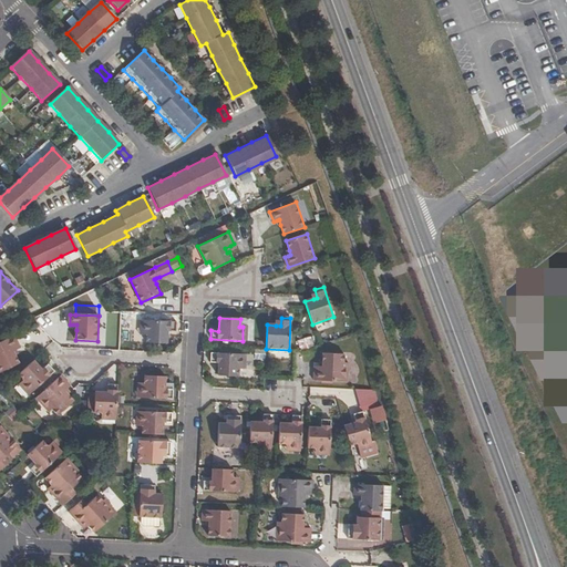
[(251,319),(240,319),(239,327),(243,327),(243,341),(245,341),(250,341),(251,319)]
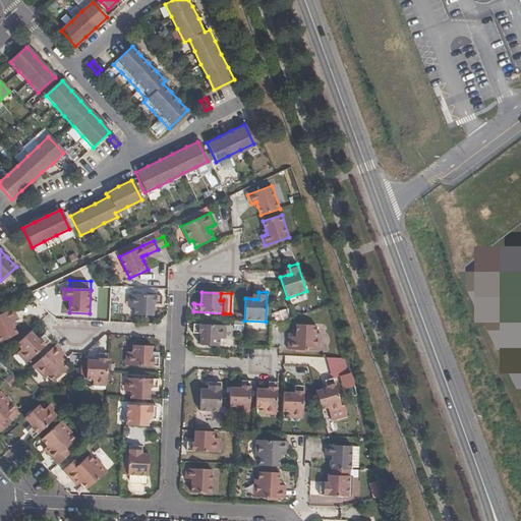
[(132,295),(132,308),(135,308),(135,316),(154,316),(155,305),(162,305),(162,296),(132,295)]
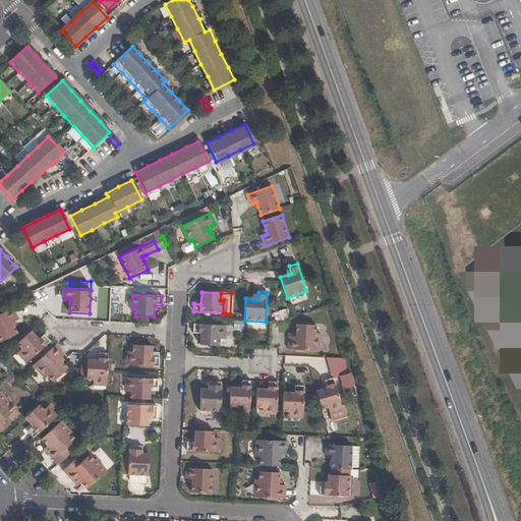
[(11,323),(15,321),(19,319),(13,306),(0,312),(0,340),(18,333),(14,326),(13,327),(11,323)]
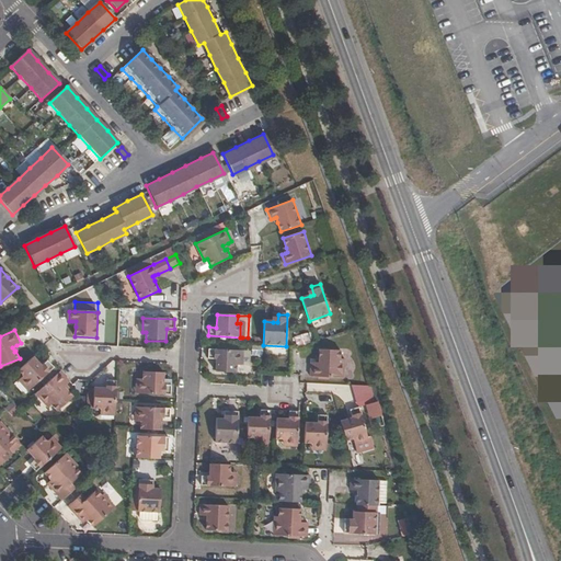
[(294,336),(296,345),(310,341),(307,332),(294,336)]
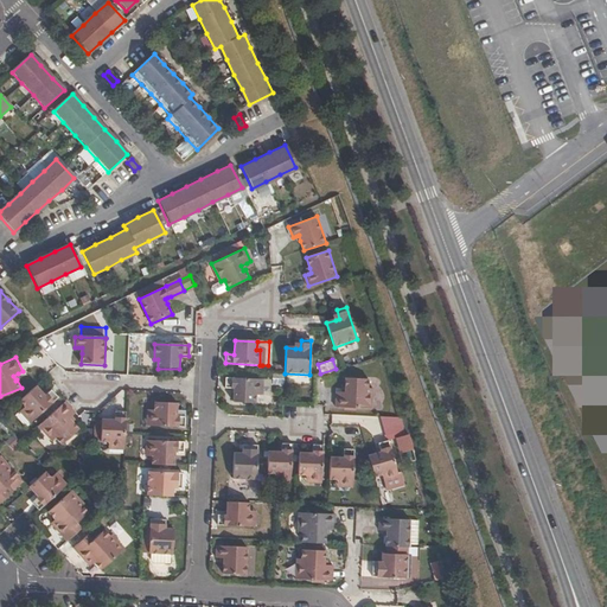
[(259,395),(259,379),(225,378),(224,388),(232,389),(232,402),(255,403),(255,395),(259,395)]
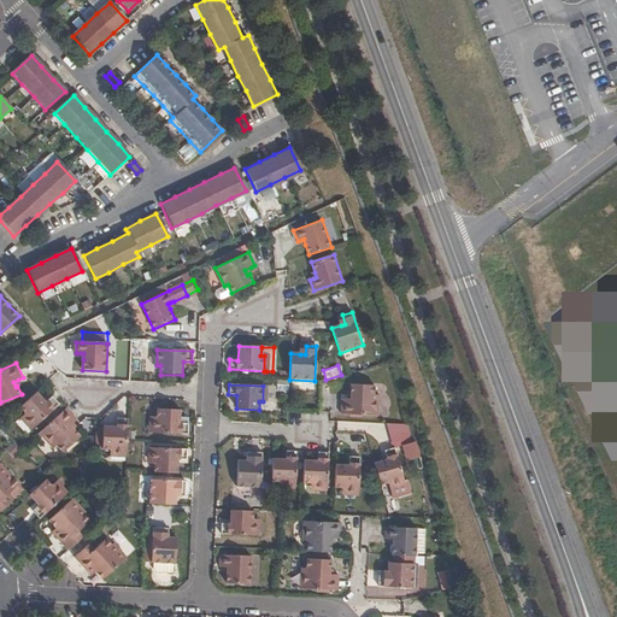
[(351,399),(346,398),(341,398),(340,413),(377,416),(377,394),(372,394),(374,386),(350,385),(350,393),(352,393),(351,399)]
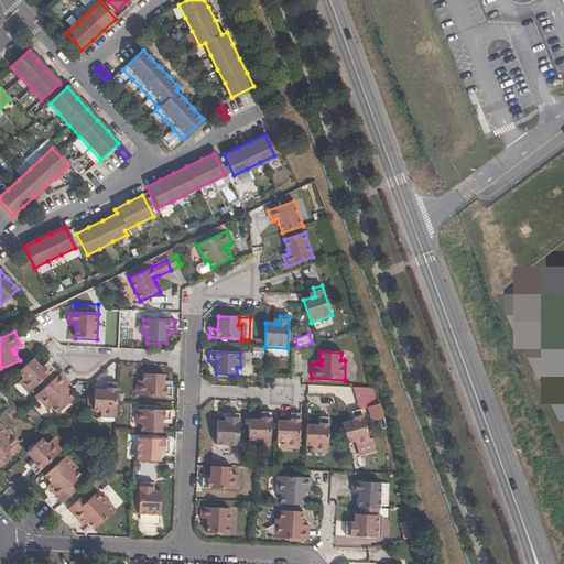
[(21,380),(31,391),(54,370),(47,362),(42,368),(33,358),(19,372),(23,378),(21,380)]
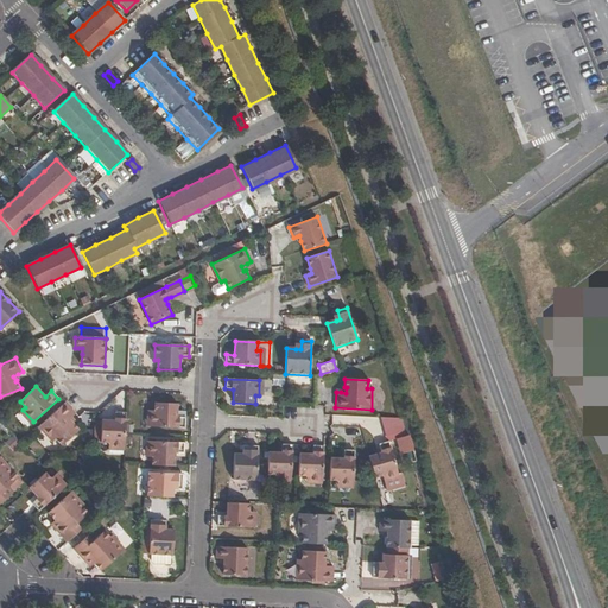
[(68,420),(71,418),(75,413),(65,403),(38,426),(52,442),(56,439),(61,445),(78,430),(73,424),(71,425),(68,420)]
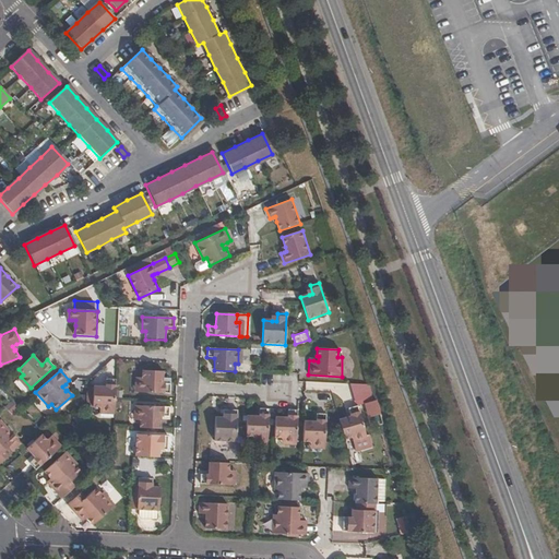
[(140,379),(139,393),(169,395),(170,385),(163,385),(164,372),(143,371),(143,379),(140,379)]
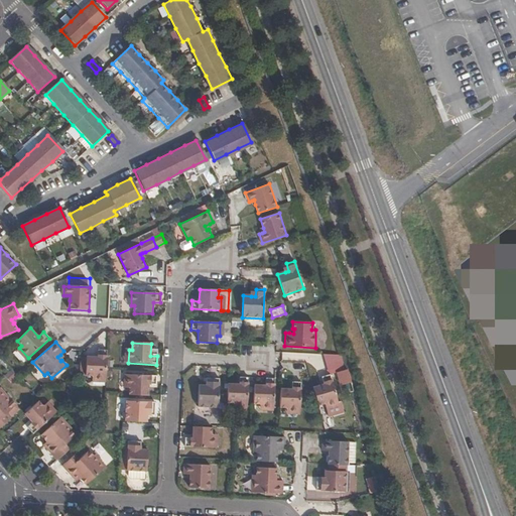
[(28,358),(19,348),(17,350),(26,360),(28,358)]
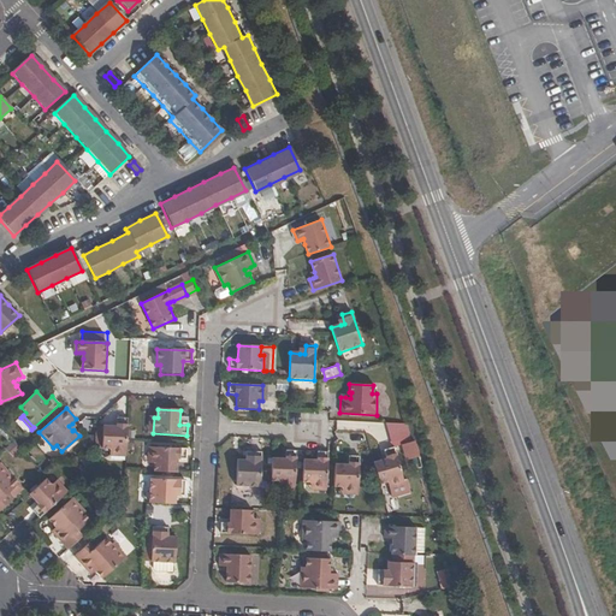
[(110,454),(126,454),(126,439),(128,419),(117,419),(117,426),(102,426),(102,449),(110,449),(110,454)]
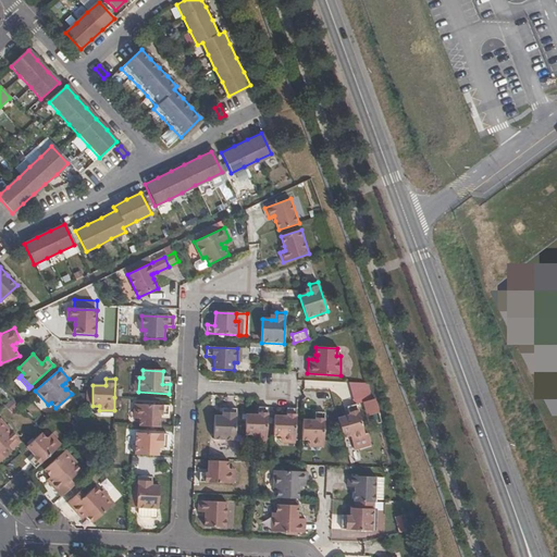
[(363,403),(366,416),(376,413),(370,380),(349,383),(354,405),(363,403)]
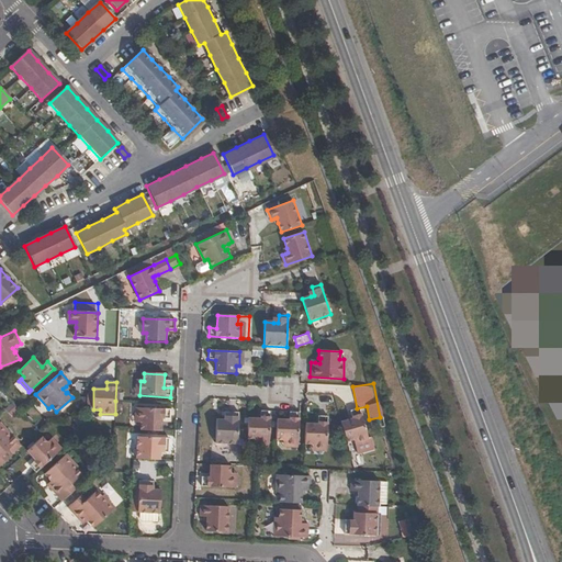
[(139,409),(138,423),(142,424),(141,431),(161,431),(161,419),(170,420),(170,411),(139,409)]
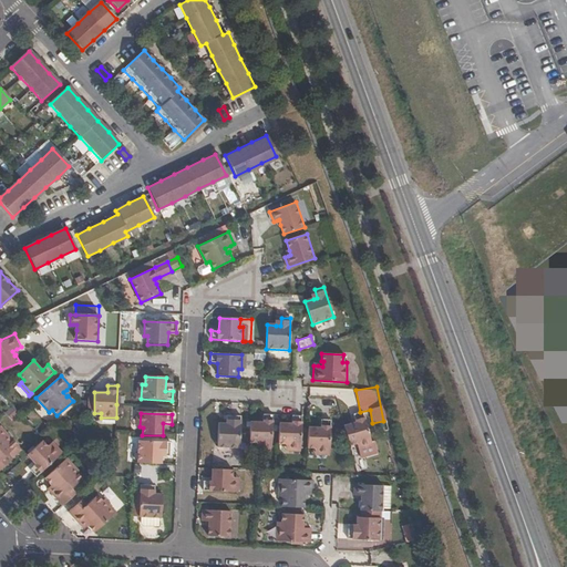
[(358,447),(372,444),(362,413),(353,415),(356,423),(343,428),(349,447),(357,445),(358,447)]
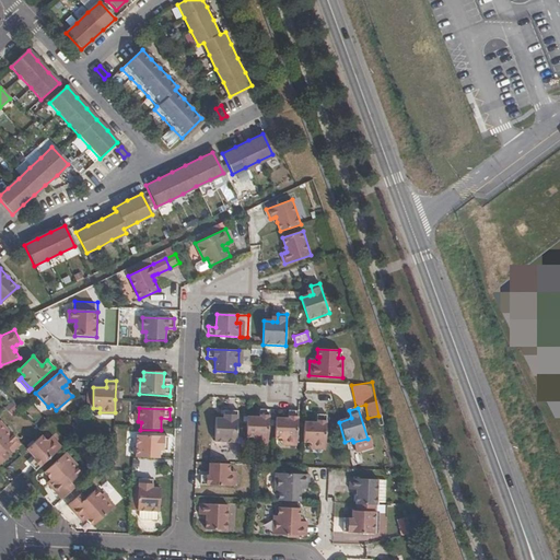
[(254,441),(268,442),(270,410),(260,409),(259,417),(247,417),(246,438),(254,438),(254,441)]
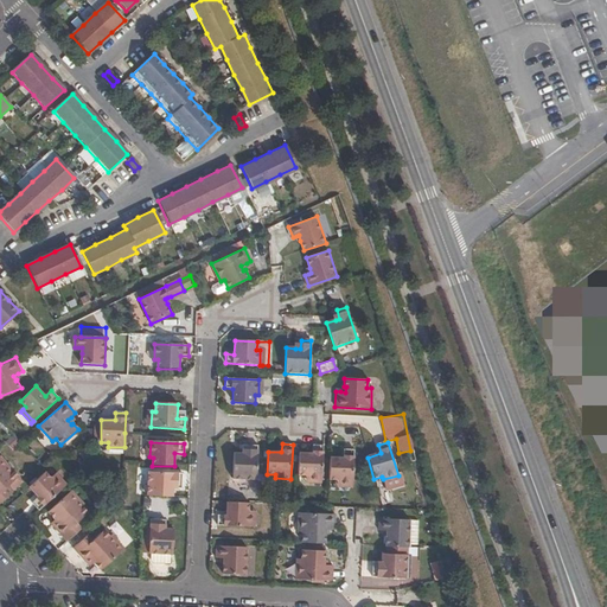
[(248,454),(243,454),(234,454),(232,479),(256,480),(257,447),(248,446),(248,454)]
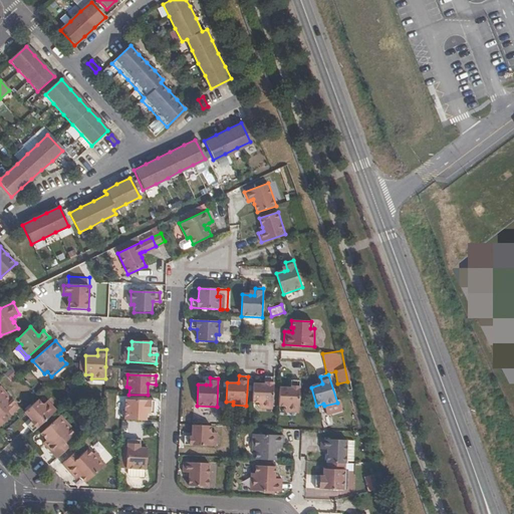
[(260,406),(273,407),(274,377),(273,377),(266,377),(265,384),(253,383),(253,403),(260,403),(260,406)]
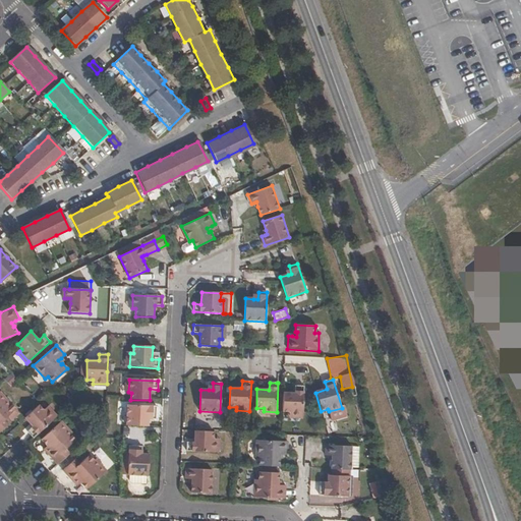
[(290,416),(302,417),(304,388),(294,388),(294,395),(283,394),(282,413),(290,413),(290,416)]
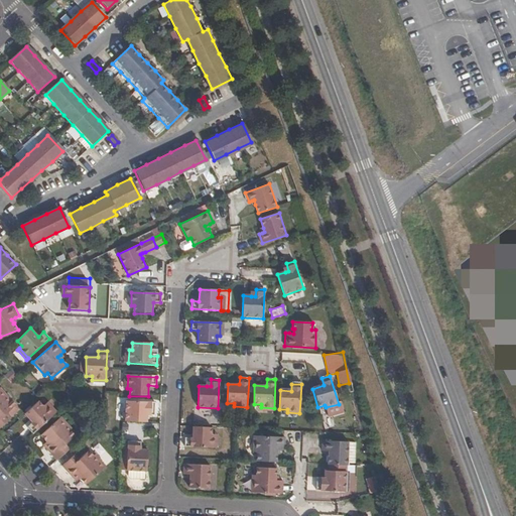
[(0,428),(11,418),(7,414),(15,406),(0,389),(0,428)]
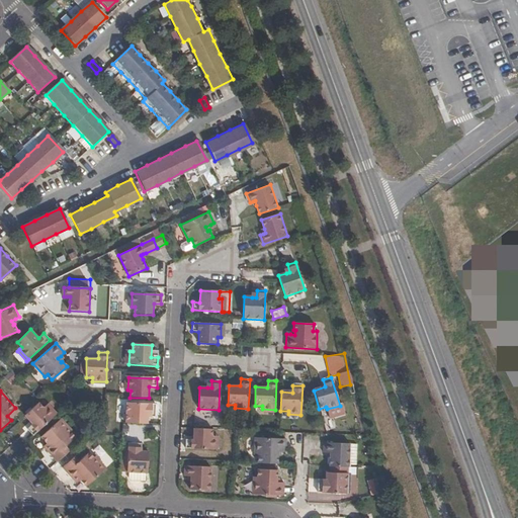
[(54,417),(46,408),(44,409),(38,404),(24,417),(32,426),(26,430),(32,436),(54,417)]
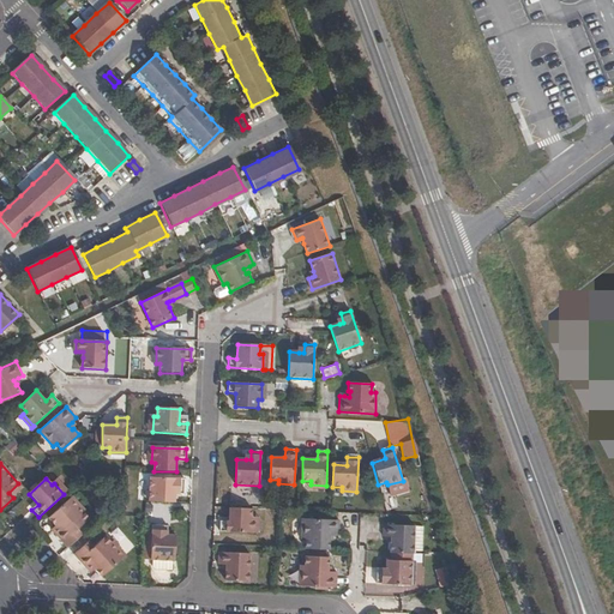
[(175,489),(184,491),(185,480),(150,479),(149,501),(174,503),(175,494),(175,489)]
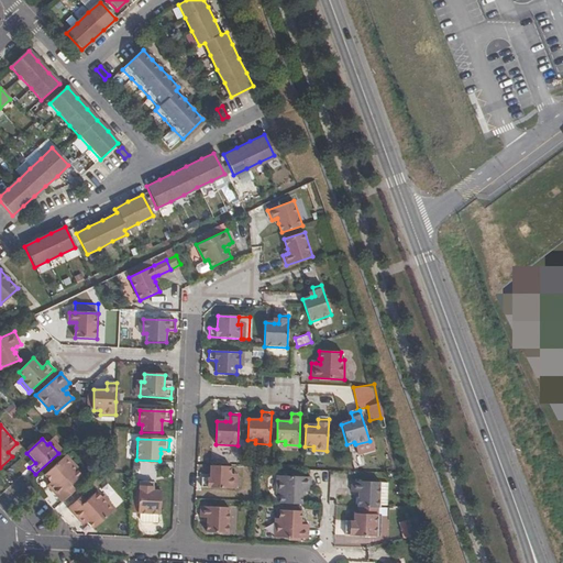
[(50,443),(58,453),(61,451),(52,441),(50,443)]
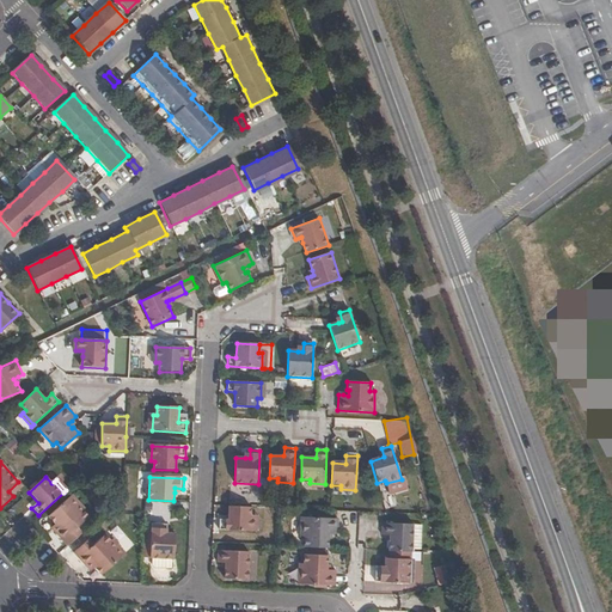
[(59,530),(54,533),(67,546),(81,533),(77,528),(89,518),(83,512),(84,509),(72,496),(48,518),(55,526),(59,530)]
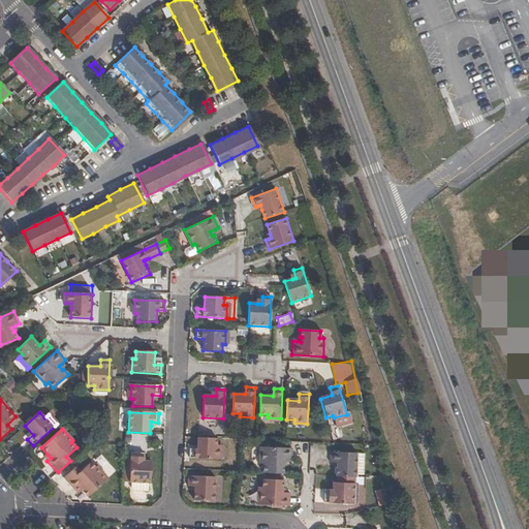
[(218,461),(219,447),(216,447),(217,439),(197,438),(196,450),(189,450),(189,460),(218,461)]
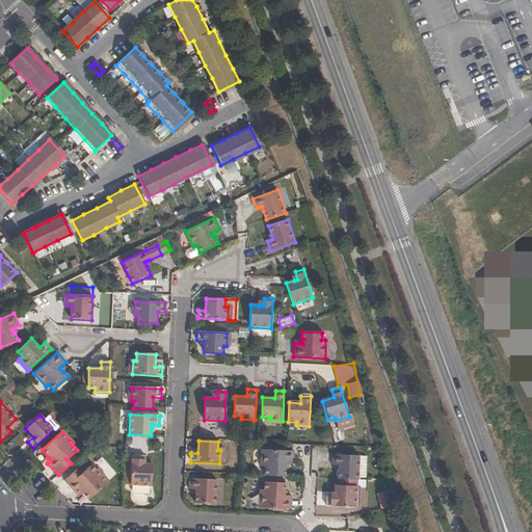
[(284,466),(288,466),(292,466),(294,453),(261,451),(261,469),(264,470),(264,477),(285,478),(285,471),(284,471),(284,466)]
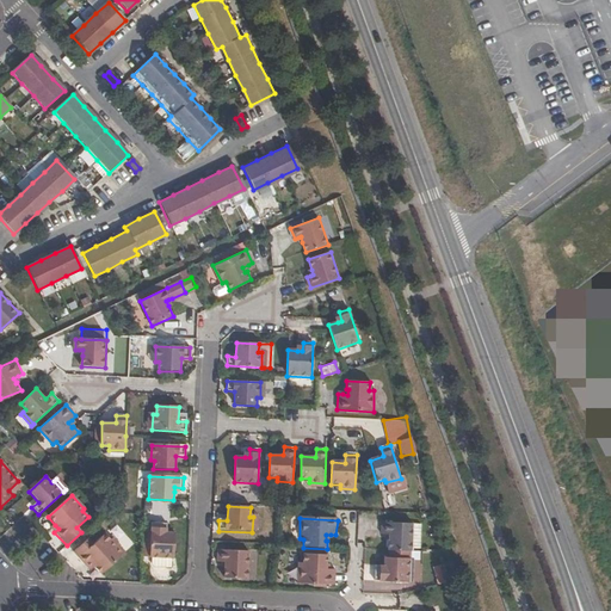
[(160,534),(161,524),(152,524),(152,528),(149,559),(153,559),(172,560),(173,560),(174,534),(166,534),(160,534)]
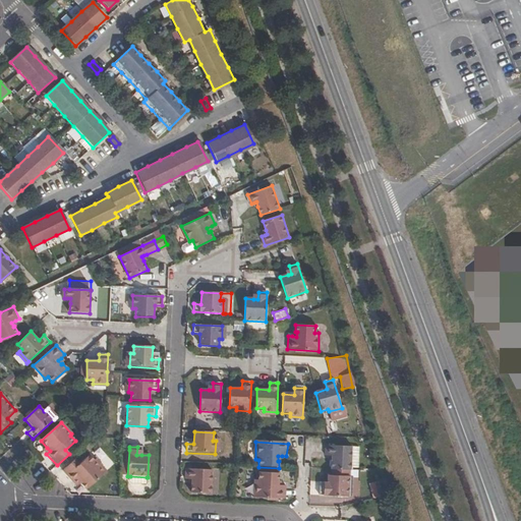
[(332,457),(332,462),(331,471),(351,472),(352,448),(327,447),(326,456),(330,457),(332,457)]
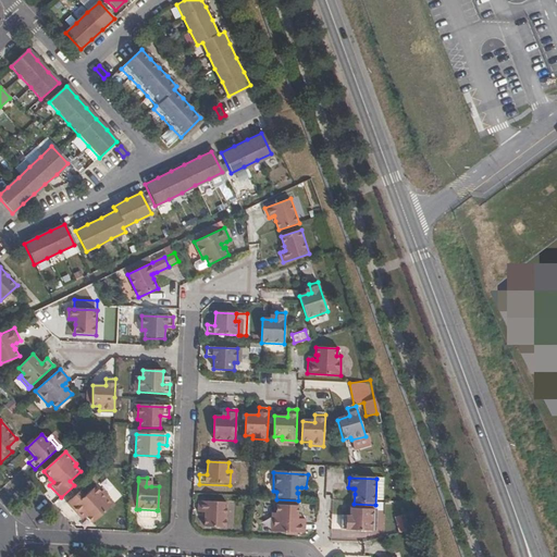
[(82,512),(85,517),(91,523),(113,504),(102,491),(100,493),(96,487),(85,497),(81,493),(67,504),(78,516),(82,512)]
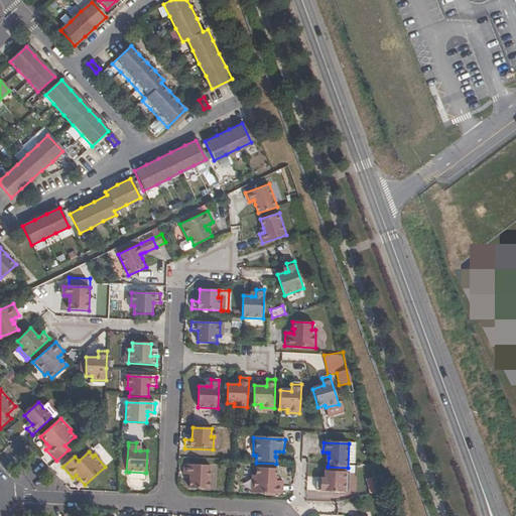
[(189,475),(189,480),(189,489),(209,490),(211,467),(184,466),(183,475),(187,475),(189,475)]
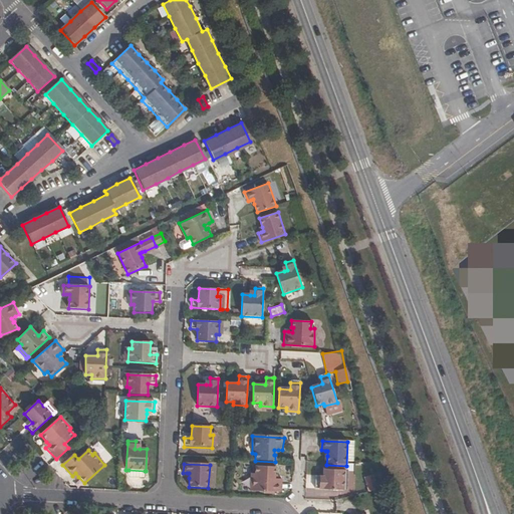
[(273,476),(274,476),(274,468),(255,467),(254,475),(250,475),(250,491),(280,493),(281,480),(277,480),(273,480),(273,476)]
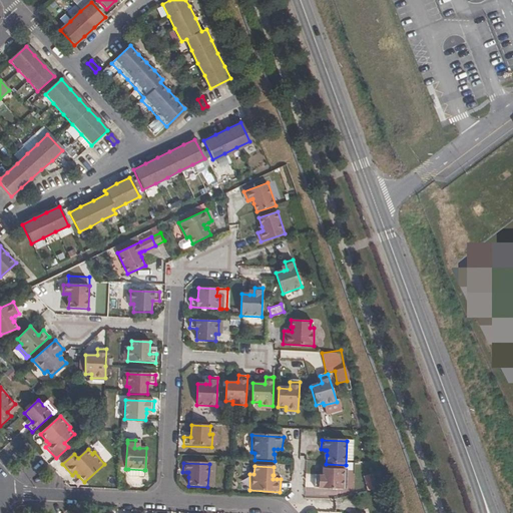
[(323,481),(316,481),(315,489),(344,490),(345,471),(324,470),(323,477),(323,481)]
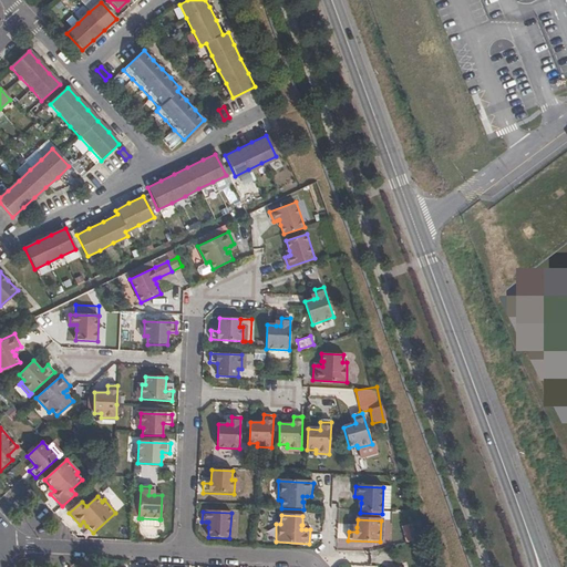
[(337,537),(347,538),(349,526),(339,524),(337,537)]
